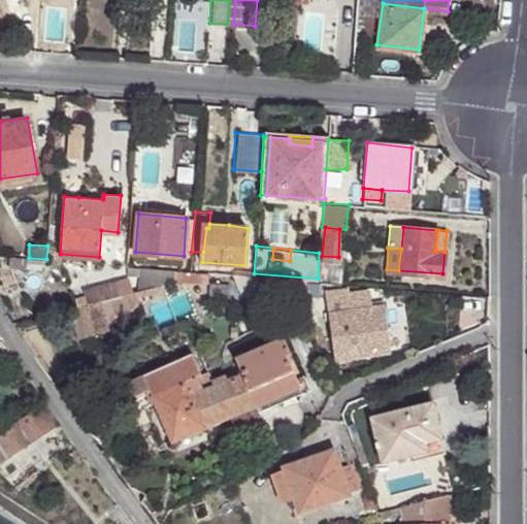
[(141,267),(154,268),(154,259),(142,259),(141,265),(141,267)]
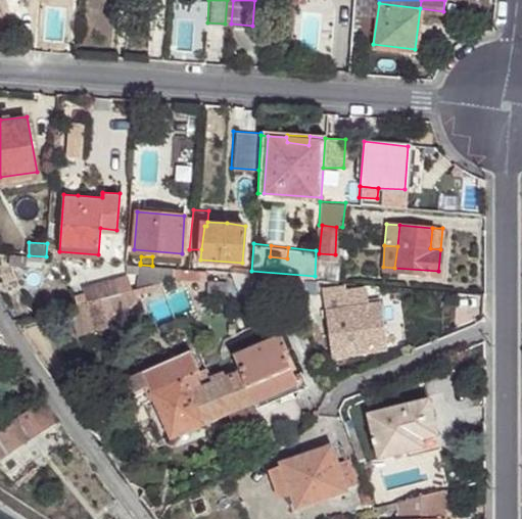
[(173,279),(174,268),(152,266),(140,265),(137,289),(149,287),(173,279)]
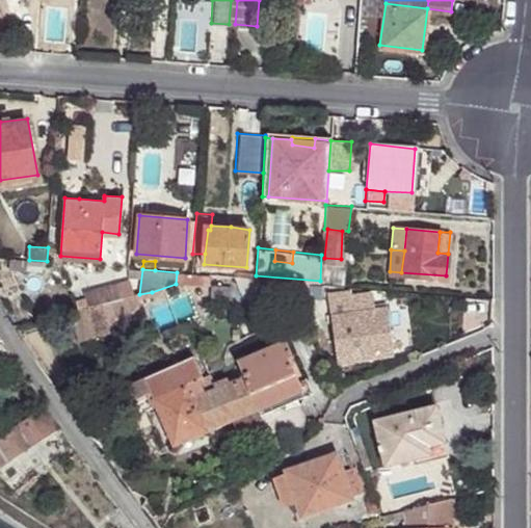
[(248,306),(302,311),(292,282),(256,279),(253,279),(246,278),(236,278),(248,306)]
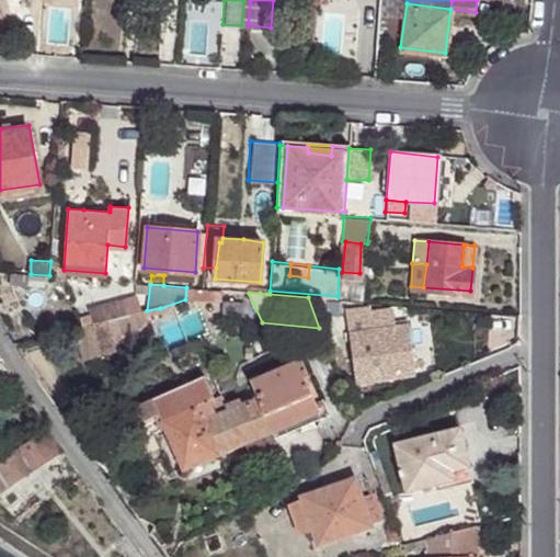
[(105,321),(127,315),(132,314),(138,313),(135,295),(88,306),(92,324),(105,321)]
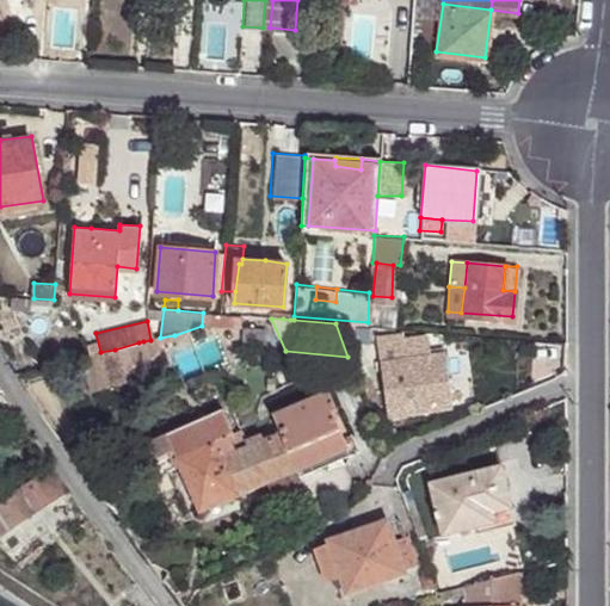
[(347,357),(358,382),(371,377),(367,360),(351,325),(336,323),(347,357)]
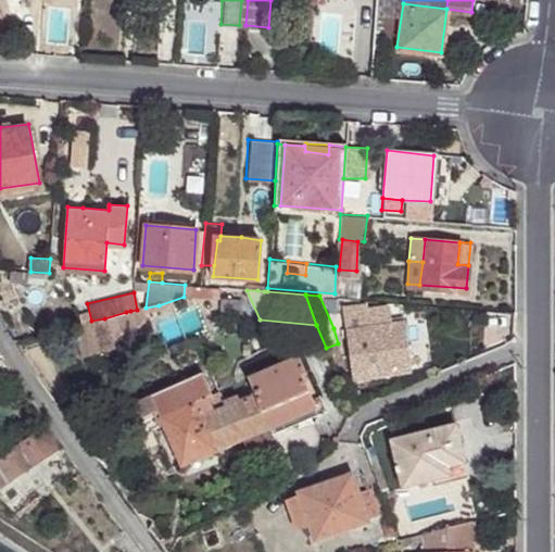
[(342,303),(341,298),(333,297),(319,296),(333,328),(345,327),(342,303)]
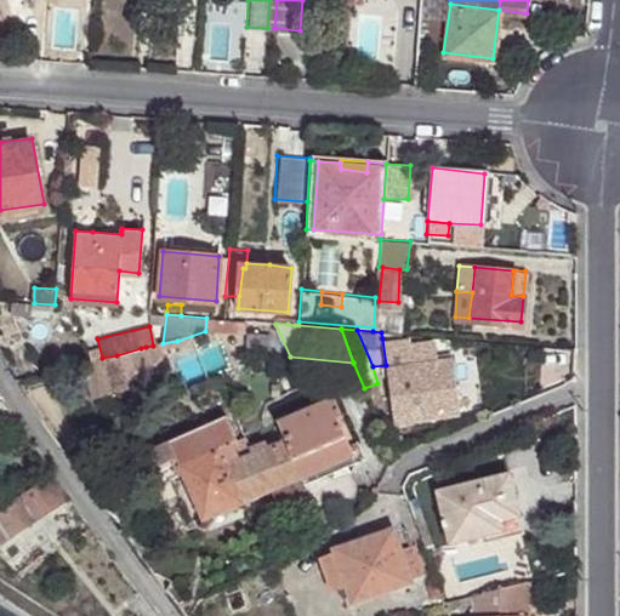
[(407,336),(382,338),(386,365),(434,358),(432,337),(408,340),(407,336)]
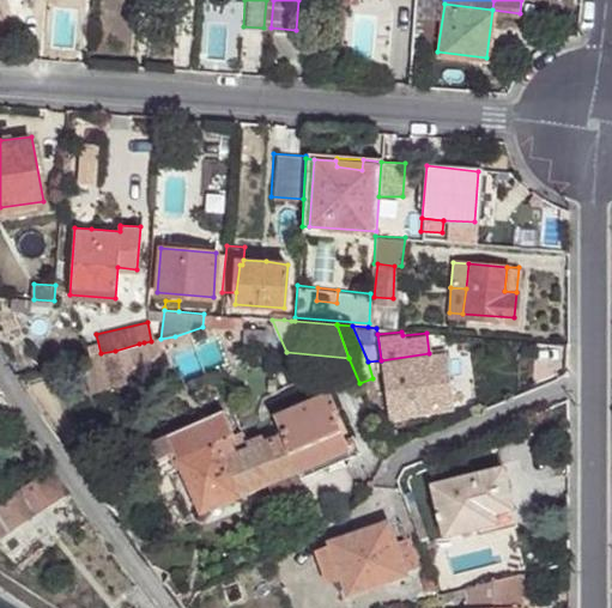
[(147,359),(144,342),(139,344),(115,351),(101,353),(105,371),(147,359)]
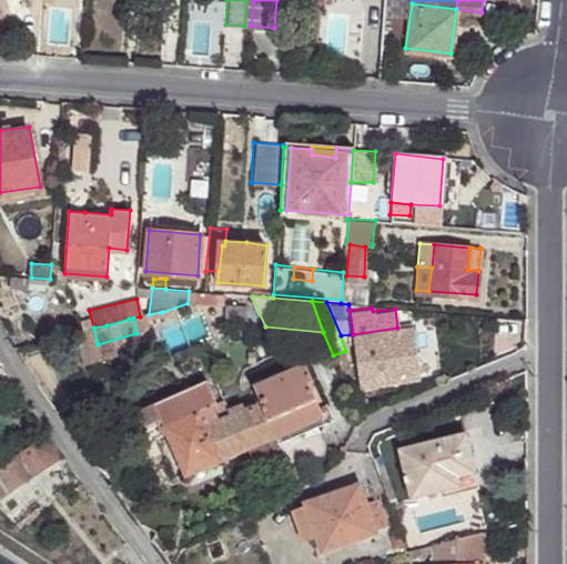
[(397,328),(353,334),(360,384),(418,375),(414,344),(417,344),(415,329),(412,329),(412,325),(397,328)]
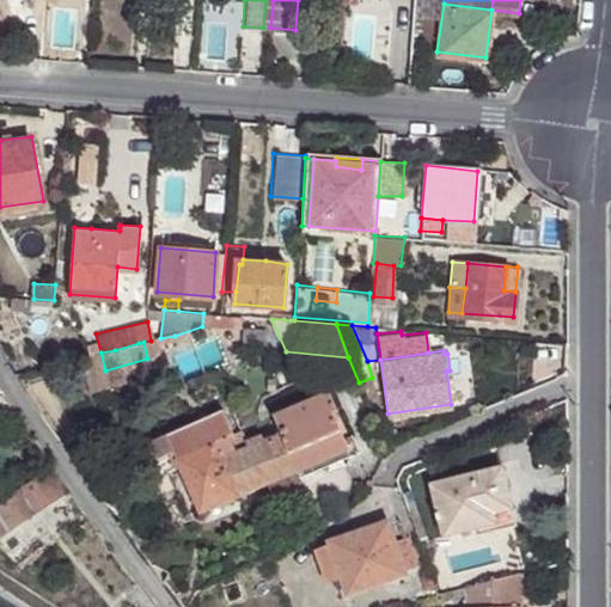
[(450,371),(446,371),(451,404),(458,403),(454,372),(450,371)]
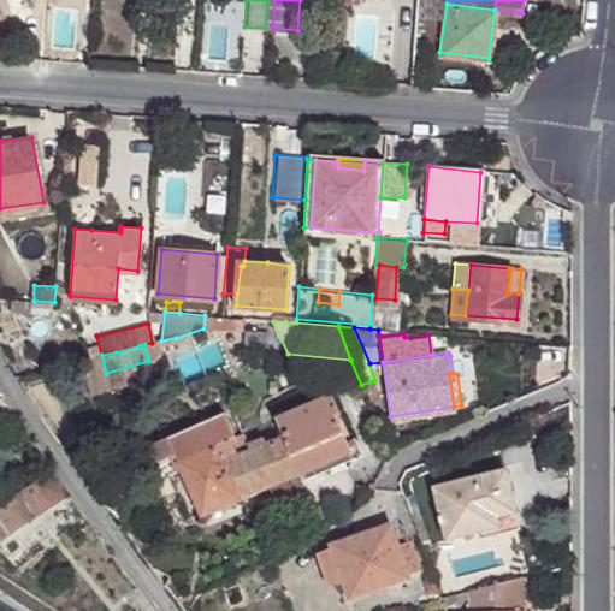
[(283,432),(337,409),(331,391),(283,411),(285,417),(277,421),(283,432)]
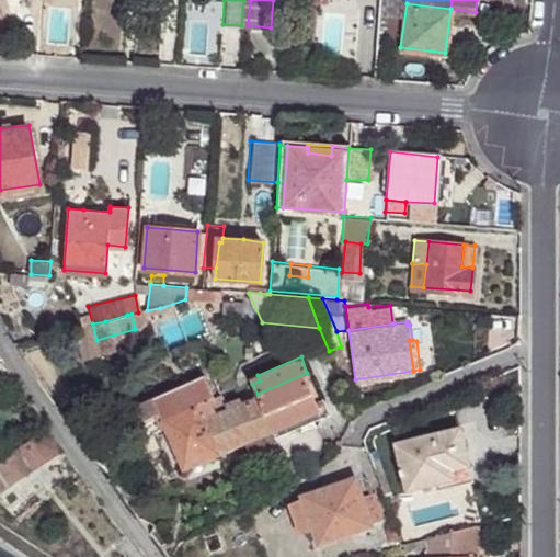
[(197,404),(161,420),(183,466),(318,411),(315,404),(320,400),(307,373),(258,394),(218,411),(213,400),(201,406),(197,404)]
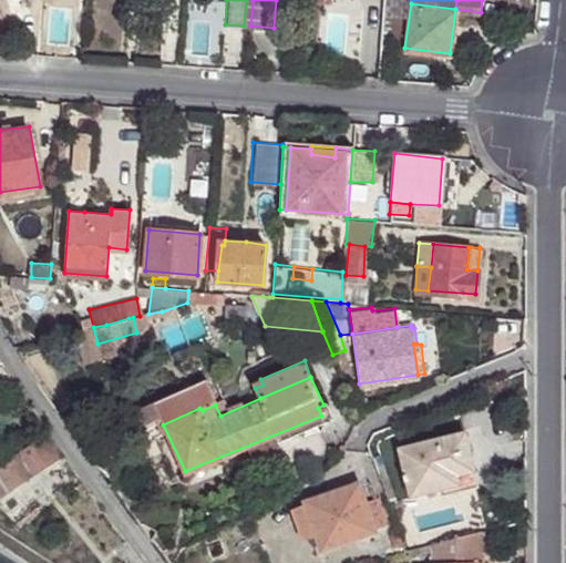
[(154,401),(163,425),(199,408),(203,410),(215,405),(217,403),(208,378),(154,401)]
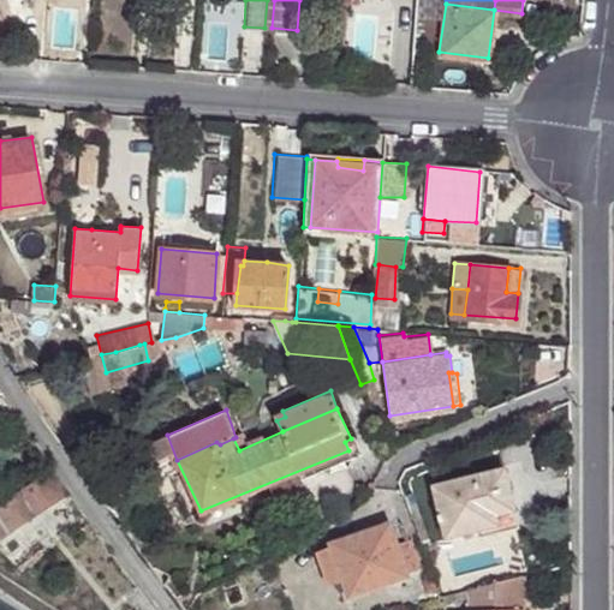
[(274,414),(276,420),(285,417),(282,411),(274,414)]
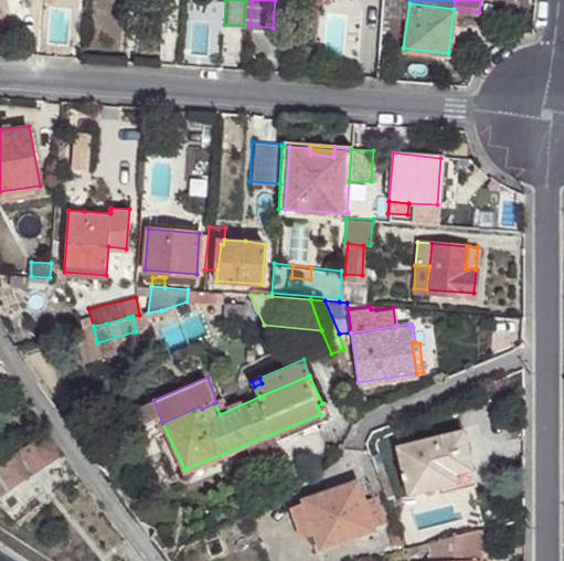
[(145,430),(162,423),(153,400),(135,406),(145,430)]
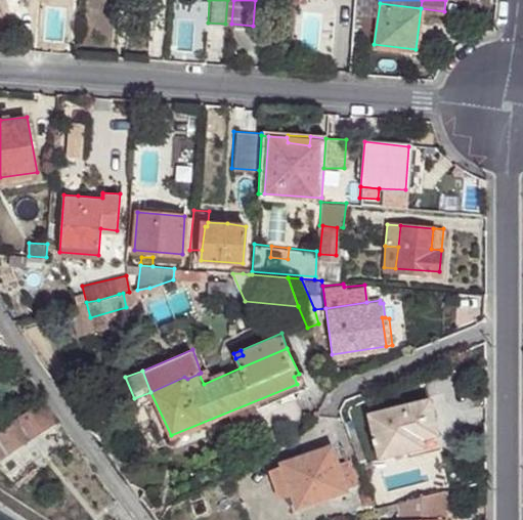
[(423,436),(437,432),(429,397),(392,408),(378,413),(374,413),(367,414),(380,456),(406,448),(424,444),(423,436)]
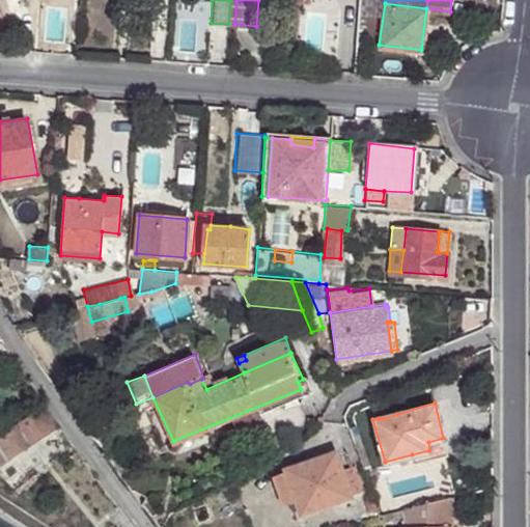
[(383,418),(397,414),(396,406),(381,410),(382,413),(383,418)]
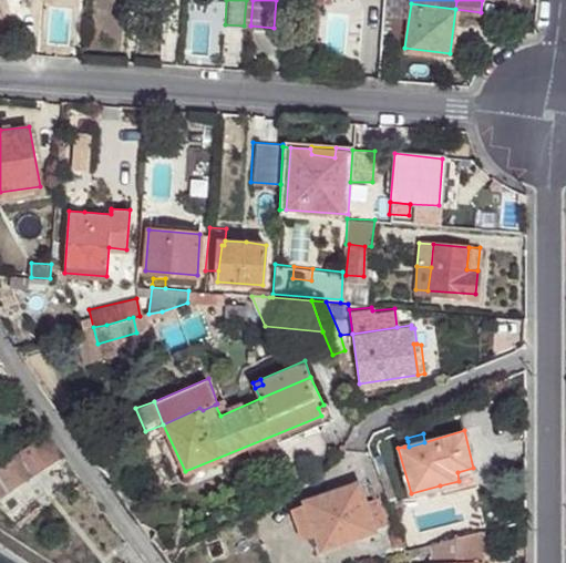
[(0,497),(39,470),(60,456),(45,437),(0,469),(0,497)]
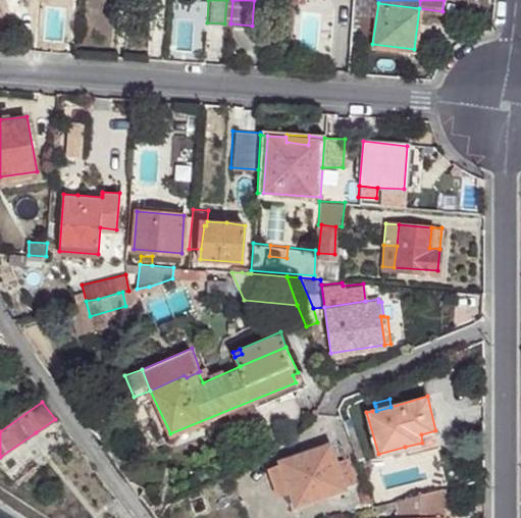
[(342,420),(345,431),(351,427),(348,417),(342,420)]
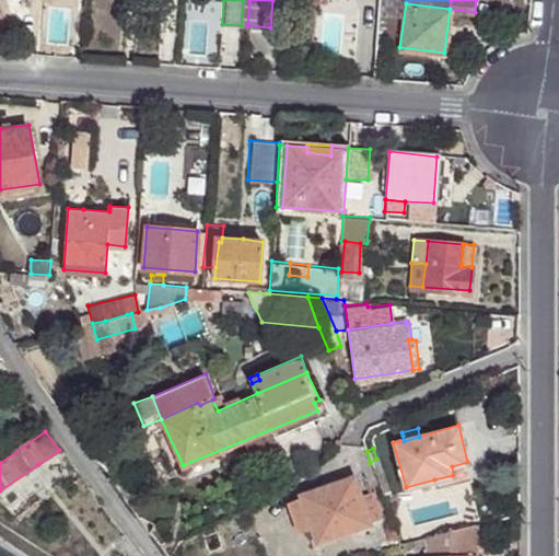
[(379,484),(384,481),(376,459),(370,463),(372,470),(379,484)]
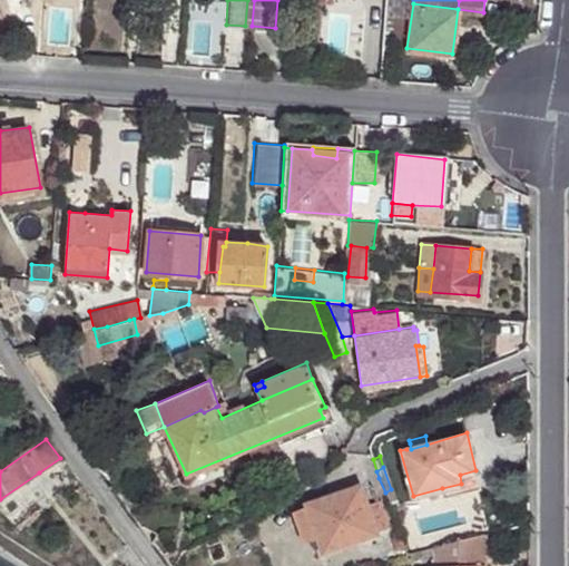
[(480,487),(476,470),(460,475),(461,484),(442,488),(443,497),(480,487)]
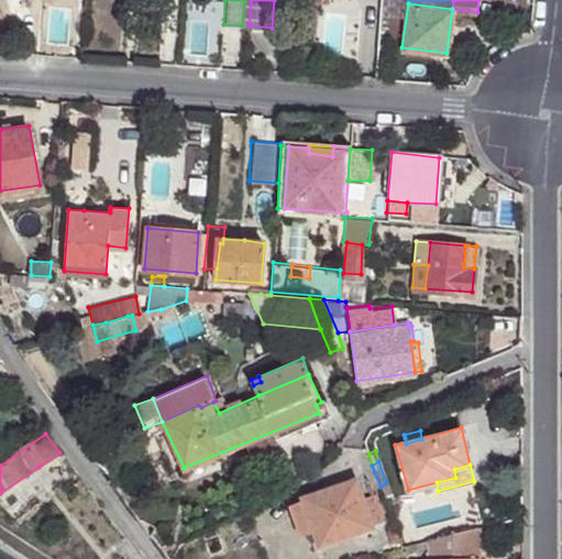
[(302,497),(313,526),(320,545),(373,526),(371,521),(385,516),(374,489),(361,493),(354,475),(301,494),(302,497)]
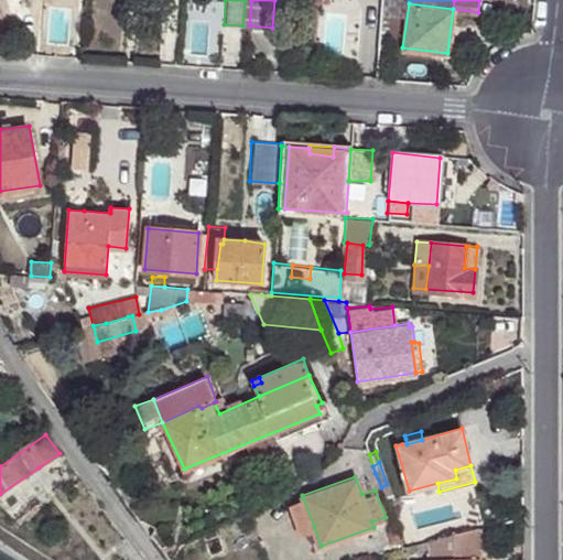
[(382,491),(385,496),(392,493),(387,484),(381,487),(382,491)]
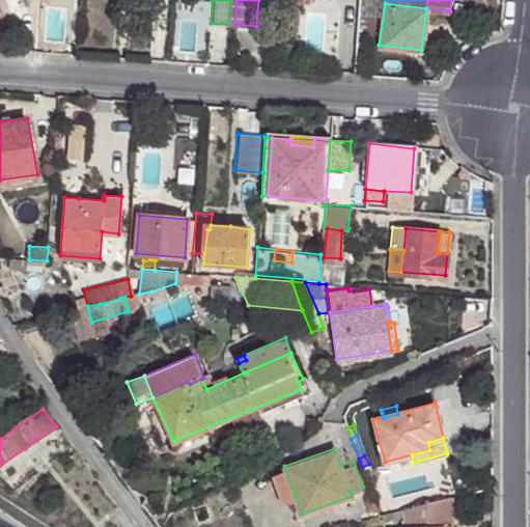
[(283,500),(296,496),(285,469),(273,474),(283,500)]
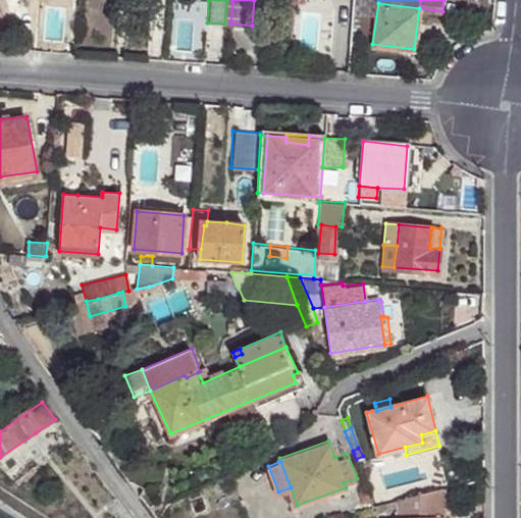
[(14,479),(17,483),(39,466),(36,462),(14,479)]
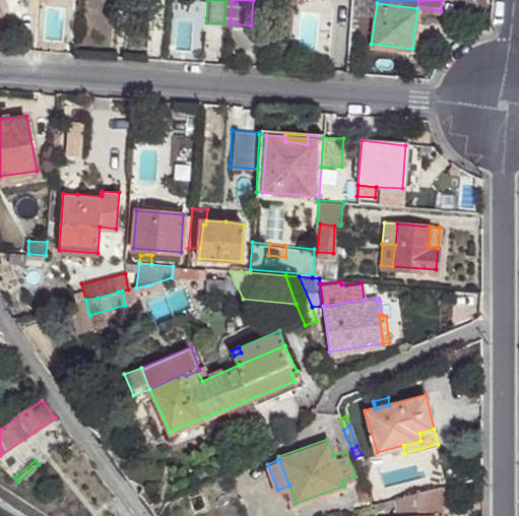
[(441,515),(441,485),(373,501),(374,507),(395,502),(395,515),(441,515)]
